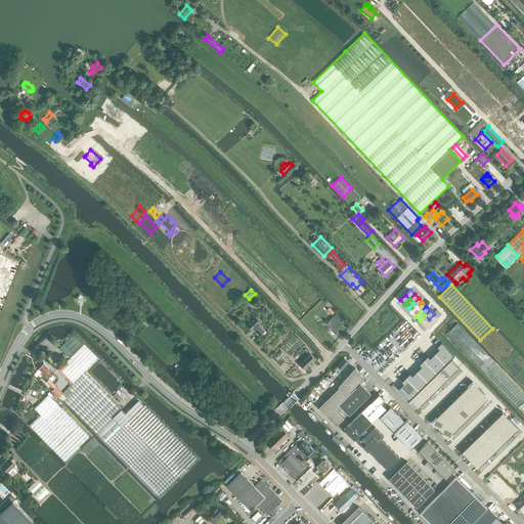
[(335,330),(344,321),(337,314),(328,322),(335,330)]
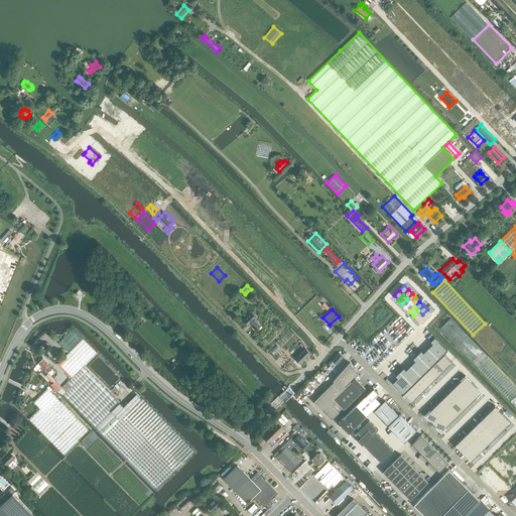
[(431,313),(427,309),(422,314),(426,318),(431,313)]
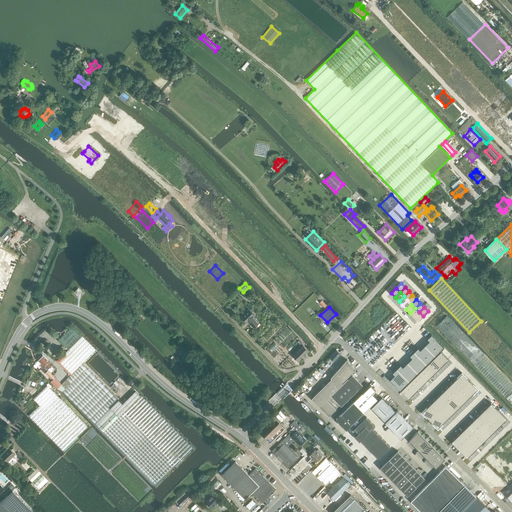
[(414,317),(419,312),(415,308),(410,313),(414,317)]
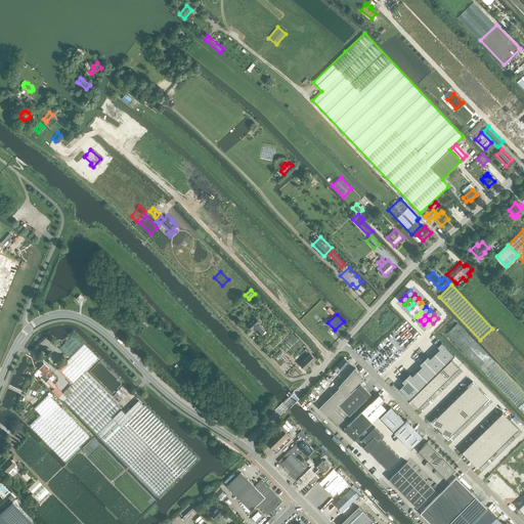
[(267,331),(261,324),(262,323),(256,317),(249,324),(254,331),(255,330),(261,336),(267,331)]
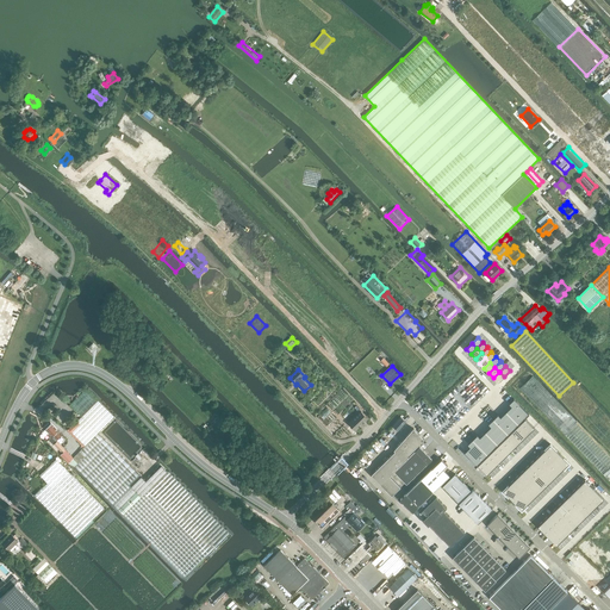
[(498,383),(504,377),(499,372),(493,378),(498,383)]
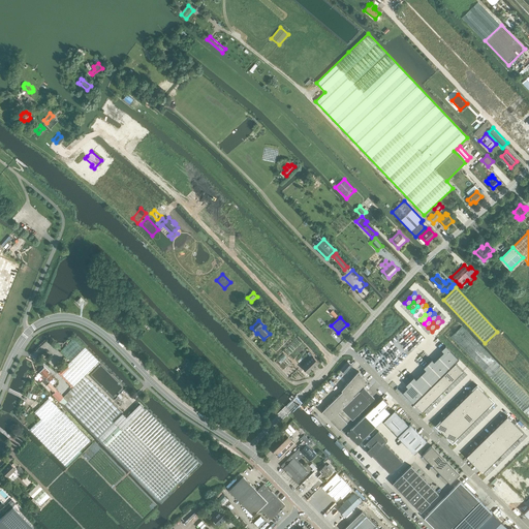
[(528,397),(499,367),(501,366),(462,325),(450,337),(471,358),(490,376),(523,410),(528,416),(528,397)]
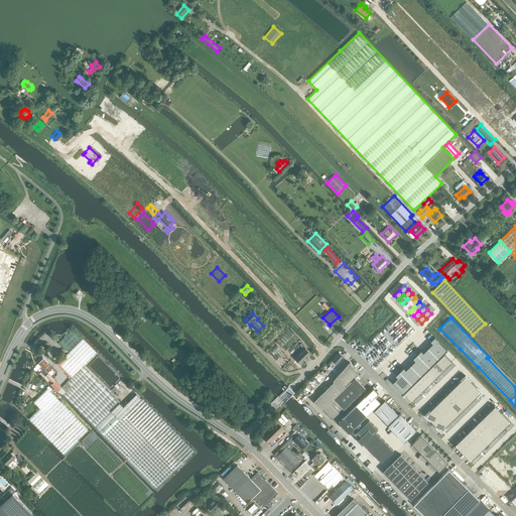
[(52,383),(51,384),(57,391),(63,394),(73,403),(100,430),(101,430),(104,434),(156,488),(194,452),(147,403),(142,398),(137,393),(123,406),(120,403),(83,366),(97,352),(83,339),(82,340),(73,330),(58,343),(69,353),(58,363),(72,377),(61,387),(55,380),(52,383)]
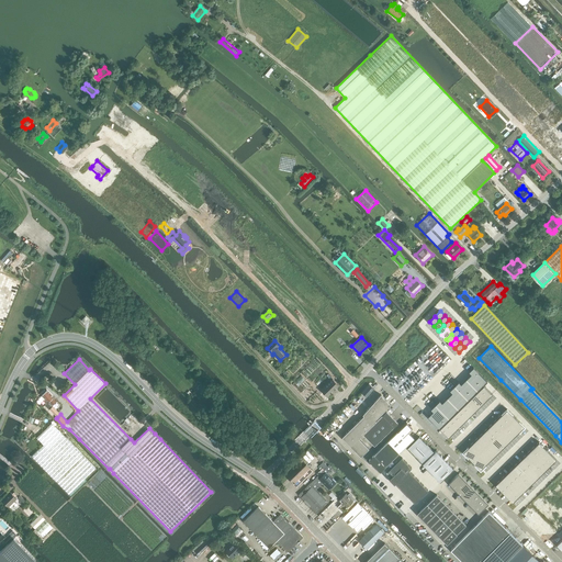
[(434,411),(428,416),(439,428),(440,428),(445,424),(449,419),(453,415),(458,411),(461,406),(465,402),(470,397),(474,393),(479,390),(483,385),(487,381),(473,367),(469,371),(471,373),(461,384),(459,382),(450,390),(452,392),(442,403),(439,401),(431,408),(434,411)]
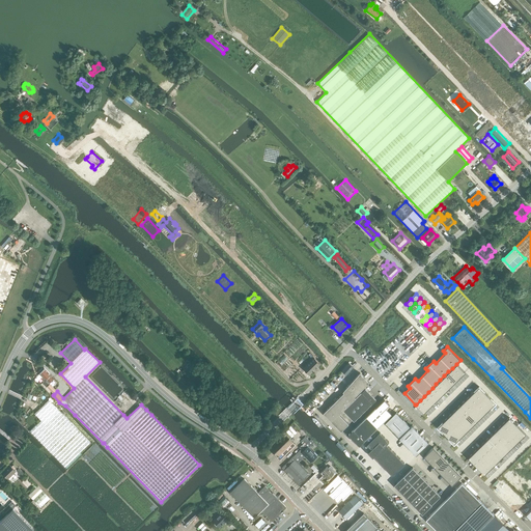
[(309,374),(319,364),(314,358),(303,368),(309,374)]
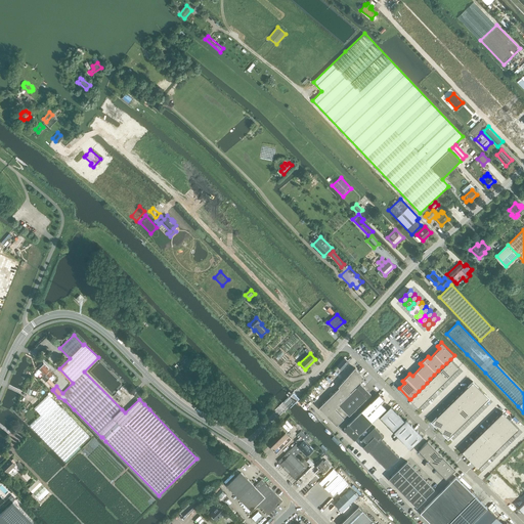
[(186,357),(181,363),(189,370),(192,366),(187,361),(189,360),(186,357)]
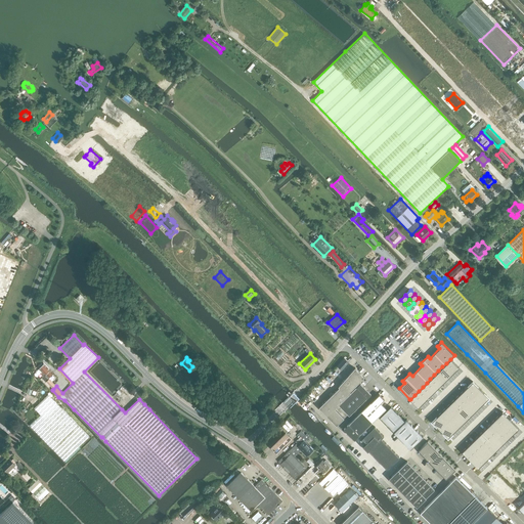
[(345,358),(338,366),(342,369),(349,362),(345,358)]
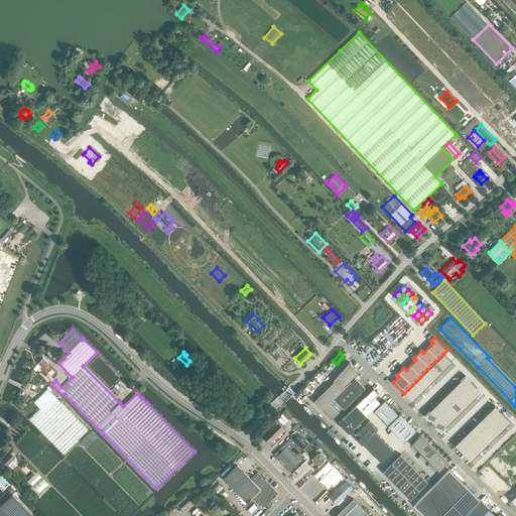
[(443,354),(439,358),(447,366),(452,362),(443,354)]
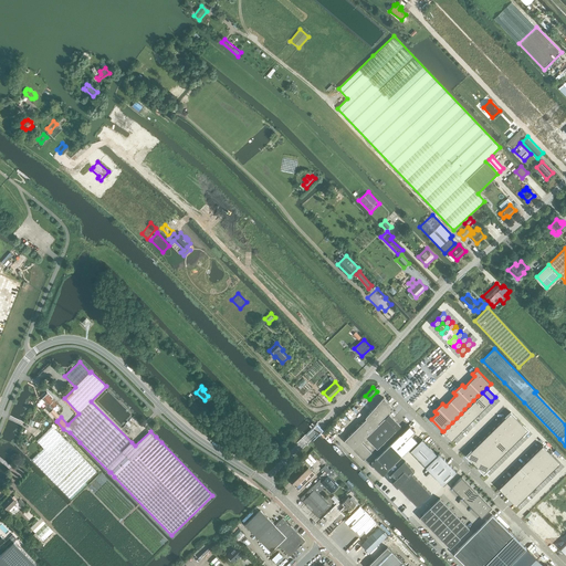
[(48,392),(42,398),(45,401),(43,404),(46,407),(44,408),(50,412),(58,420),(61,417),(52,409),(58,404),(48,392)]
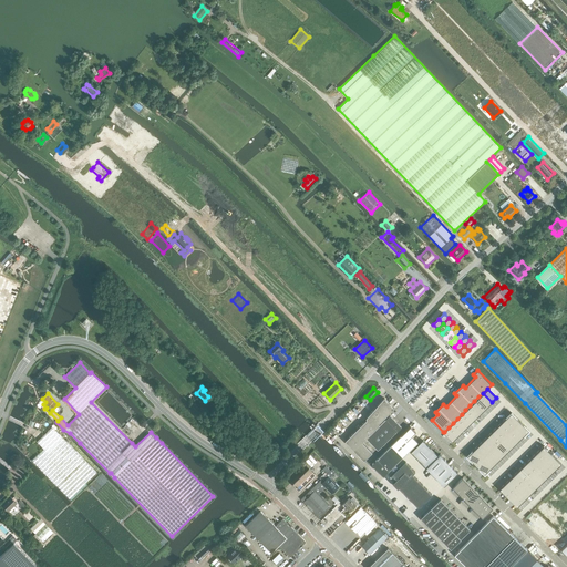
[(483,393),(478,397),(487,406),(492,402),(483,393)]
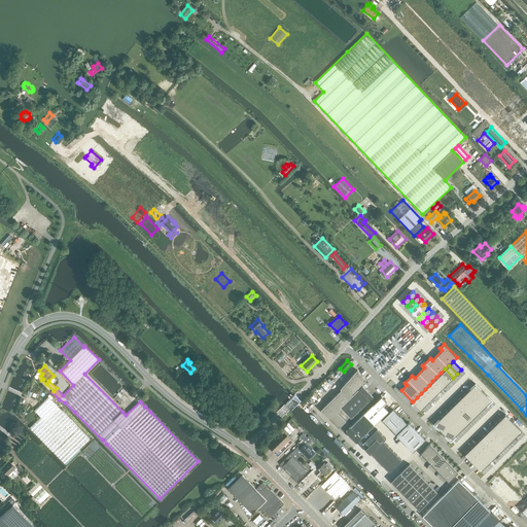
[(445,369),(441,373),(449,381),(453,378),(445,369)]
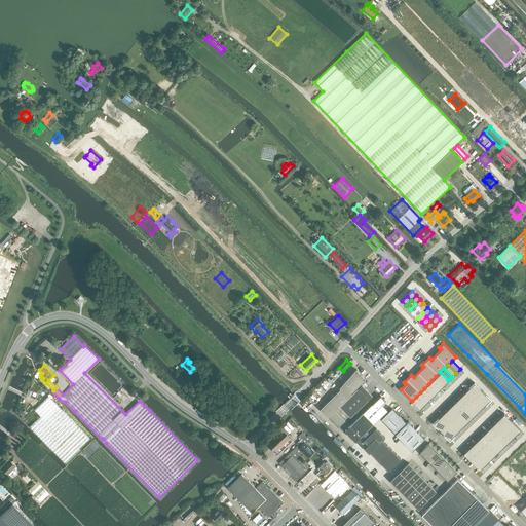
[(340,388),(320,409),(338,427),(345,419),(336,410),(340,406),(350,397),(352,393),(351,392),(365,379),(366,378),(364,377),(357,369),(353,372),(350,376),(340,387),(340,388)]
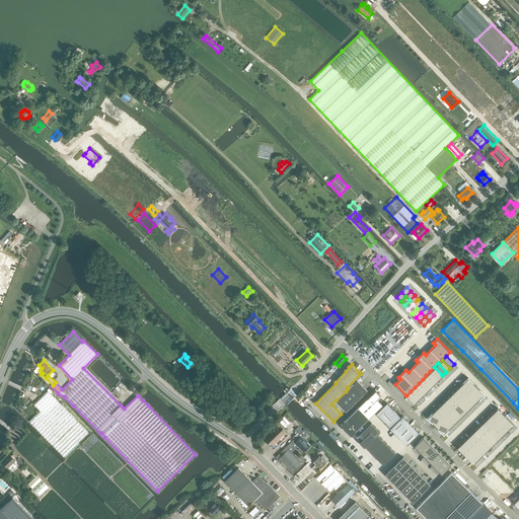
[(434,367),(430,371),(438,379),(442,375),(434,367)]
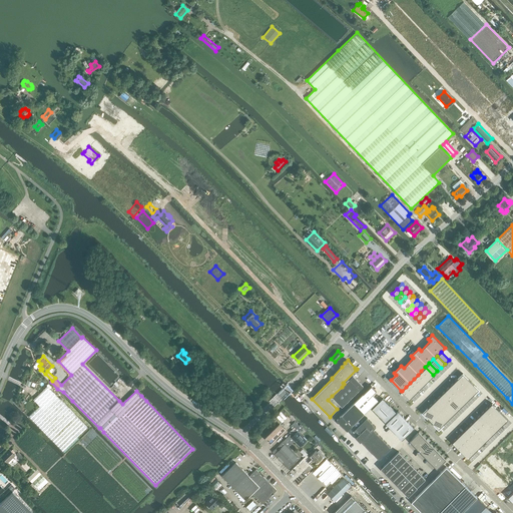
[(425,367),(421,371),(429,379),(433,375),(425,367)]
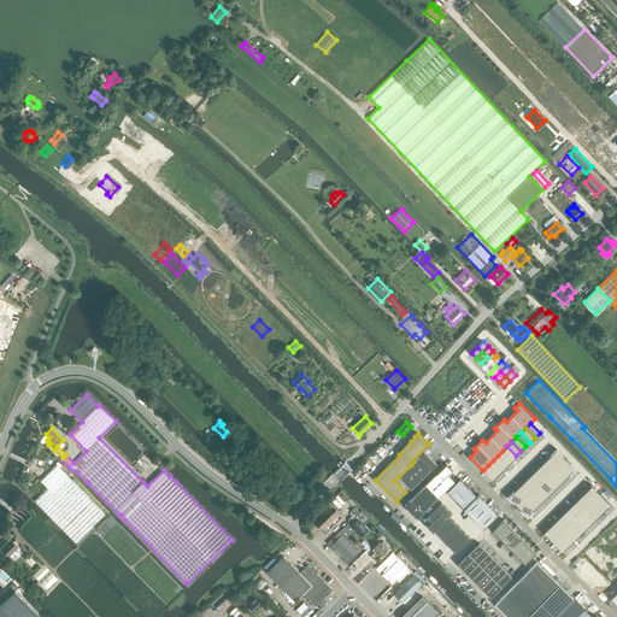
[(506,446),(503,451),(511,460),(516,456),(506,446)]
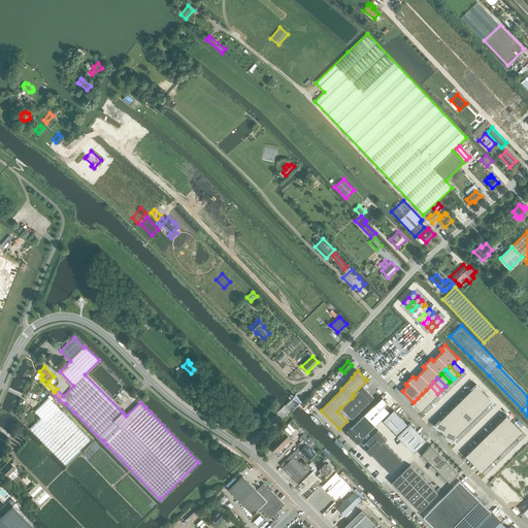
[(476,384),(471,389),(480,397),(485,392),(476,384)]
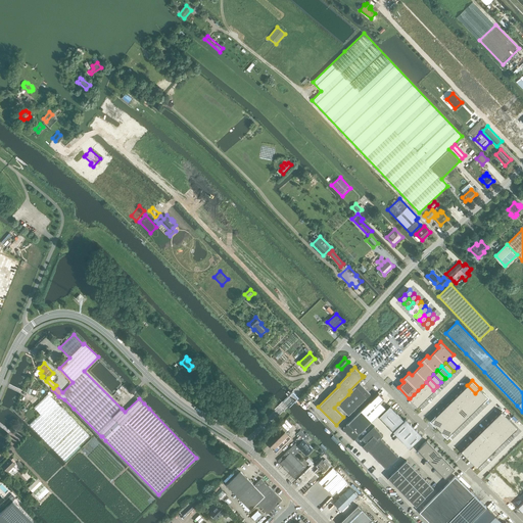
[(348,394),(338,403),(348,415),(370,393),(360,382),(350,391),(348,394)]
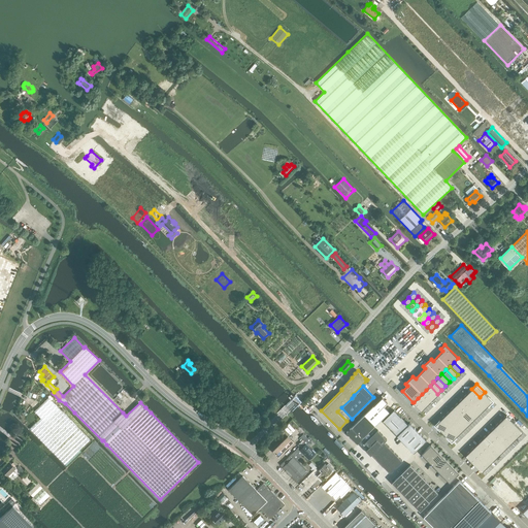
[(430,386),(426,390),(433,398),(437,394),(430,386)]
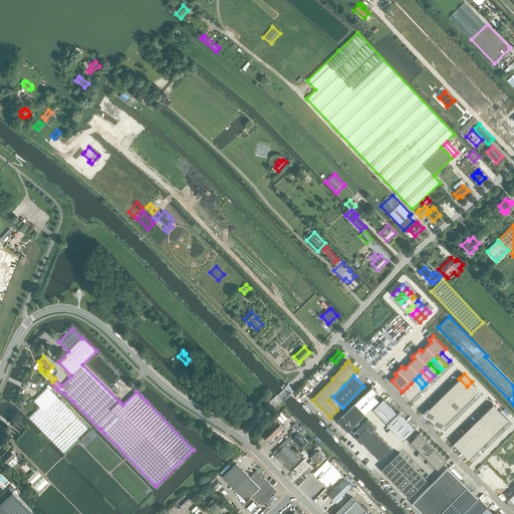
[(459,378),(454,383),(462,392),(467,387),(459,378)]
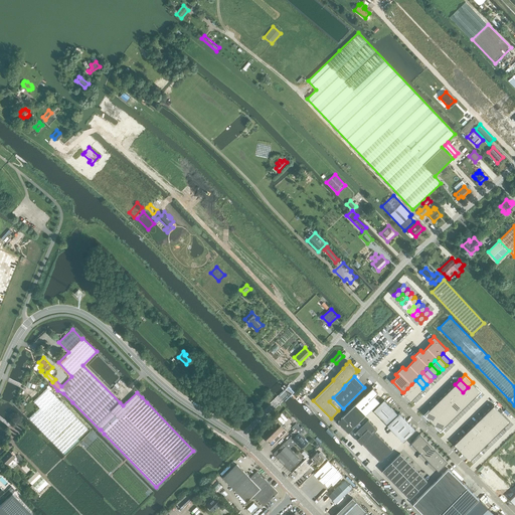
[(415,380),(411,384),(419,392),(422,388),(415,380)]
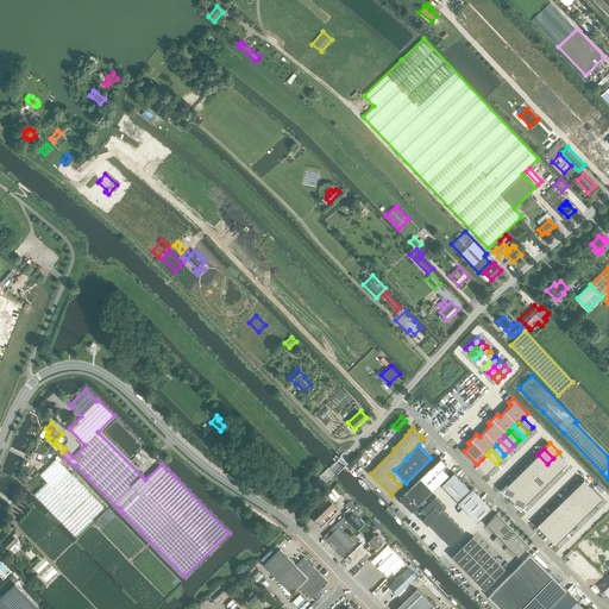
[(559,452),(553,458),(562,468),(567,462),(559,452)]
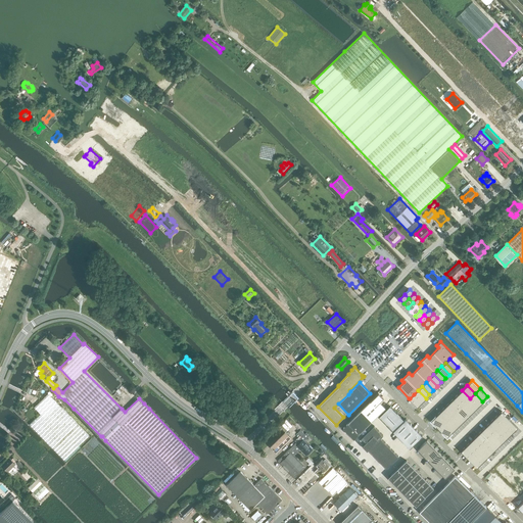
[(418,390),(414,394),(422,402),(426,398),(418,390)]
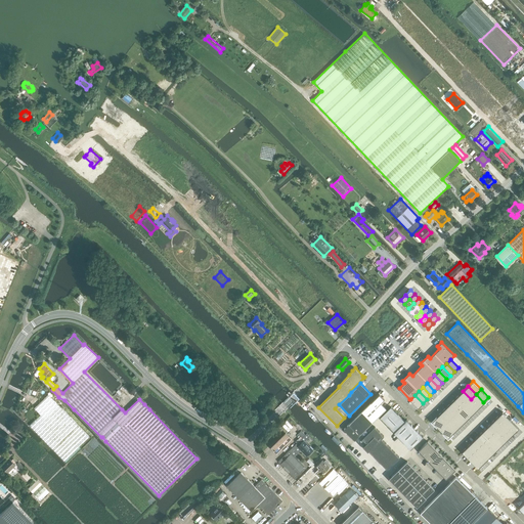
[(463,391),(459,395),(467,403),(471,399),(463,391)]
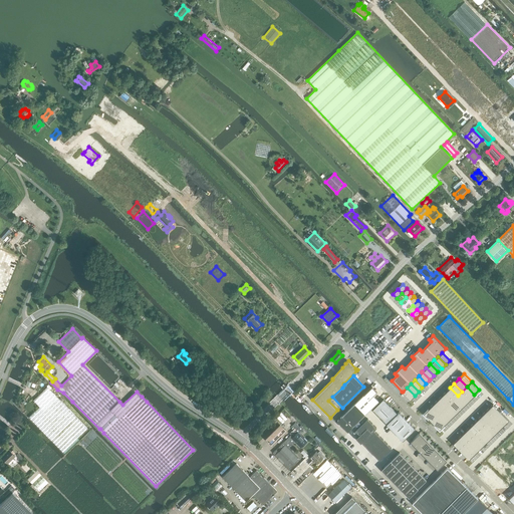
[(63,452),(87,429),(47,387),(47,388),(38,396),(33,400),(40,407),(29,417),(63,452)]
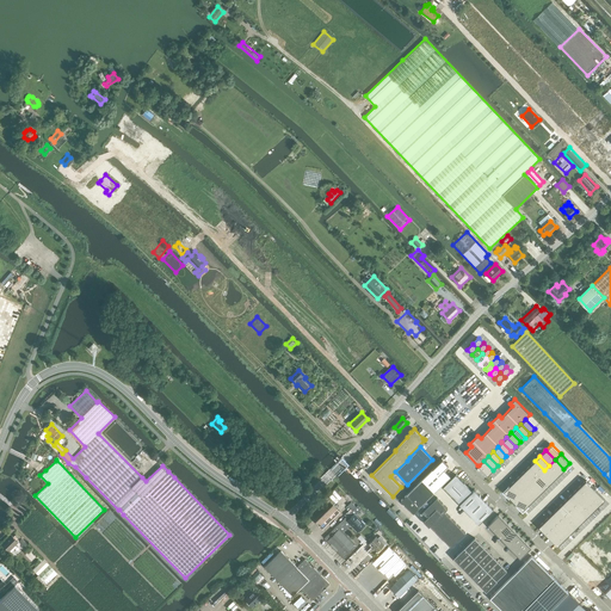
[(438,463),(401,500),(406,504),(405,505),(408,508),(409,508),(414,512),(450,476),(444,469),(448,466),(442,460),(438,463)]
